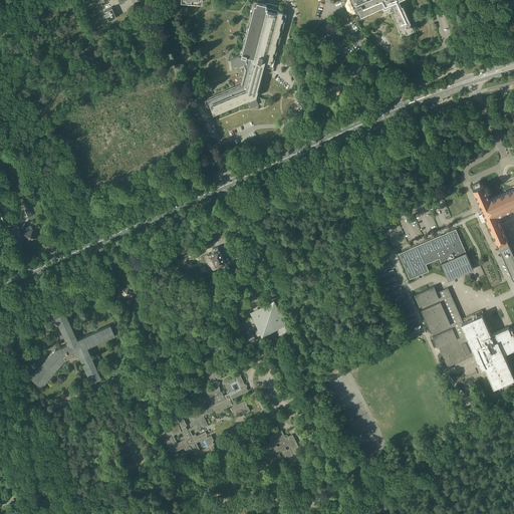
[(342,0),(340,1),(342,4),(346,2),(345,0),(346,0),(351,0),(354,5),(356,5),(356,6),(354,7),(354,8),(355,10),(356,12),(359,11),(361,16),(383,6),(384,8),(388,7),(391,6),(393,9),(391,10),(401,31),(402,30),(403,34),(407,32),(407,33),(409,32),(410,32),(412,31),(413,31),(415,29),(413,26),(413,25),(412,25),(410,23),(411,22),(403,5),(401,1),(400,0),(342,0)]
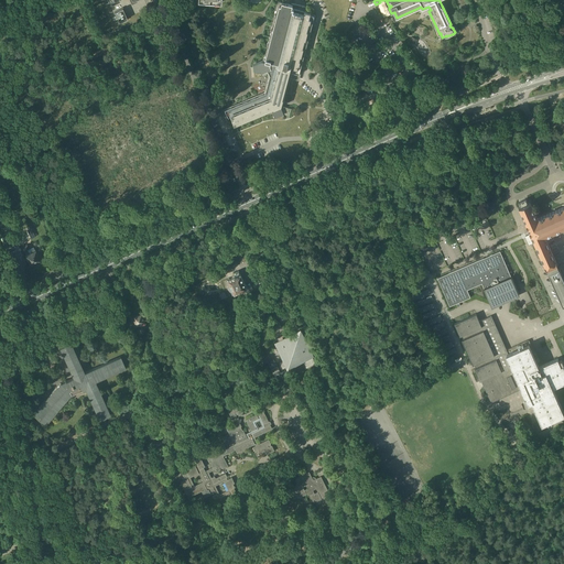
[(266,93),(225,110),(229,118),(231,117),(234,122),(235,122),(237,126),(272,111),(272,112),(275,118),(283,115),(284,115),(281,108),(281,107),(282,107),(282,106),(283,101),(291,74),(291,73),(291,72),(293,73),(293,72),(296,73),(297,69),(301,71),(315,15),(311,14),(311,13),(307,12),(306,12),(307,8),(305,7),(293,3),(293,6),(291,4),(286,3),(285,3),(285,8),(282,7),(280,6),(266,58),(267,58),(266,61),(262,60),(253,64),(253,71),(263,73),(268,71),(269,72),(270,75),(270,76),(267,89),(266,93)]
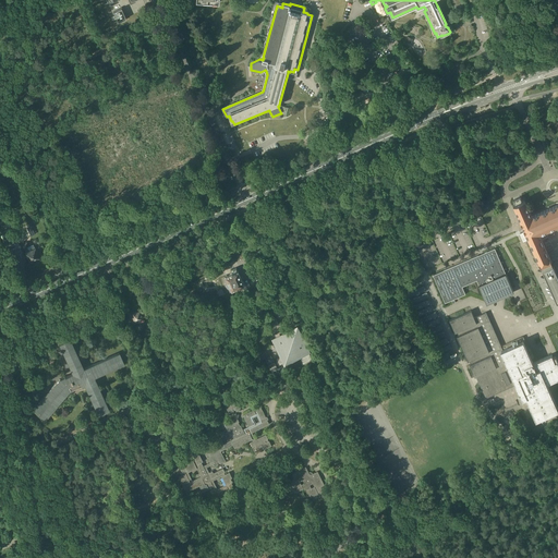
[(113,12),(118,22),(126,19),(121,9),(113,12)]
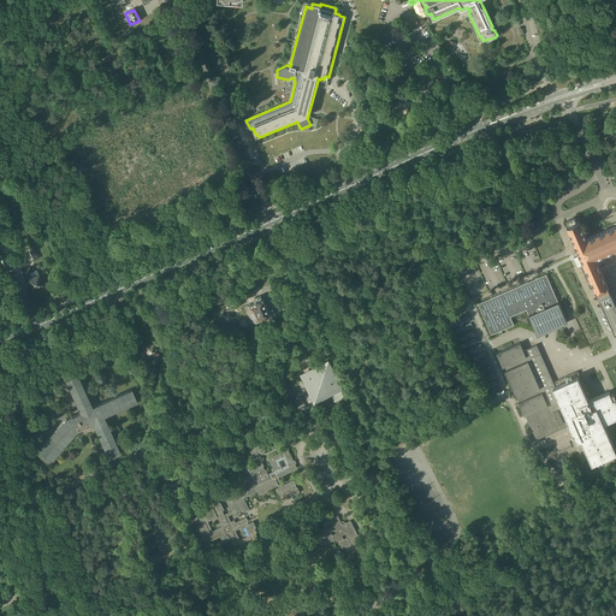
[(569,225),(567,226),(578,250),(579,252),(576,253),(578,256),(574,258),(578,266),(584,264),(599,297),(615,333),(615,302),(606,282),(608,282),(608,280),(606,280),(598,259),(598,258),(615,249),(615,225),(587,240),(579,220),(576,221),(575,218),(567,220),(569,225)]
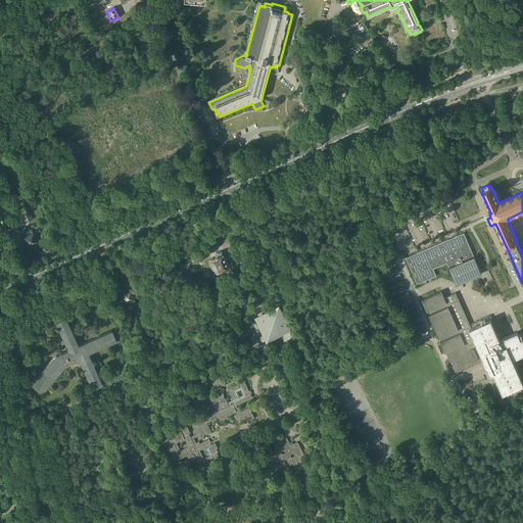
[(454,222),(458,220),(449,200),(445,202),(454,222)]
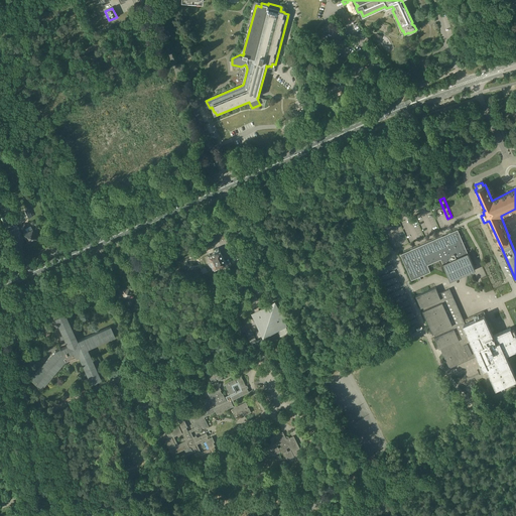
[(435,208),(431,210),(440,230),(444,228),(435,208)]
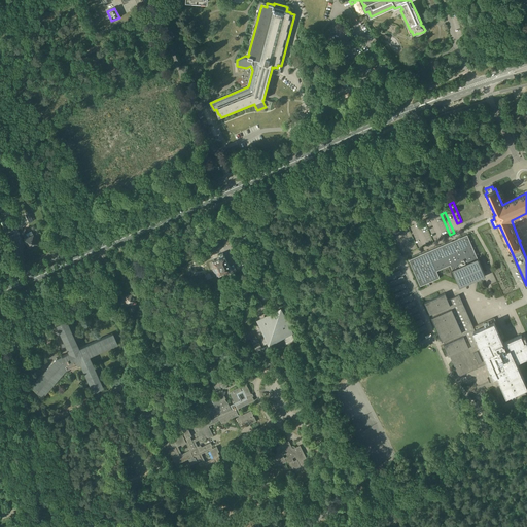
[(445,237),(449,235),(440,214),(435,216),(445,237)]
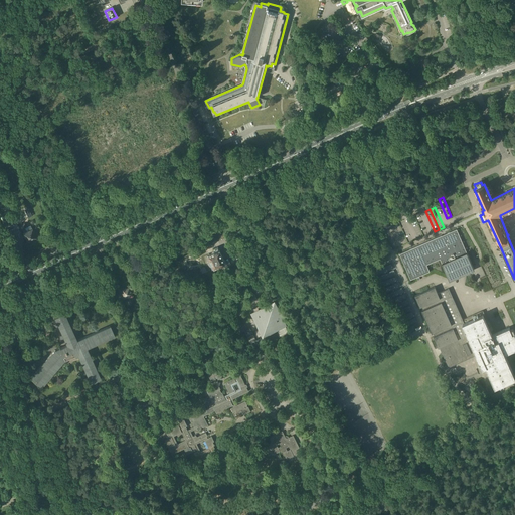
[(7,211),(0,214),(0,215),(5,227),(13,224),(7,211)]
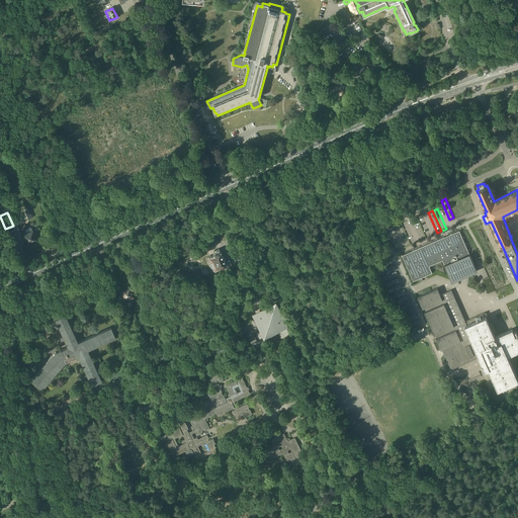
[(422,214),(418,217),(427,238),(431,236),(422,214)]
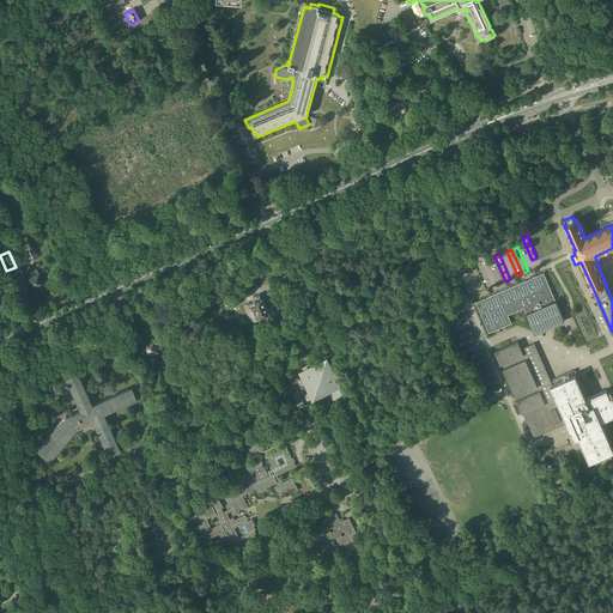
[(489,259),(498,284),(504,281),(493,256),(489,259)]
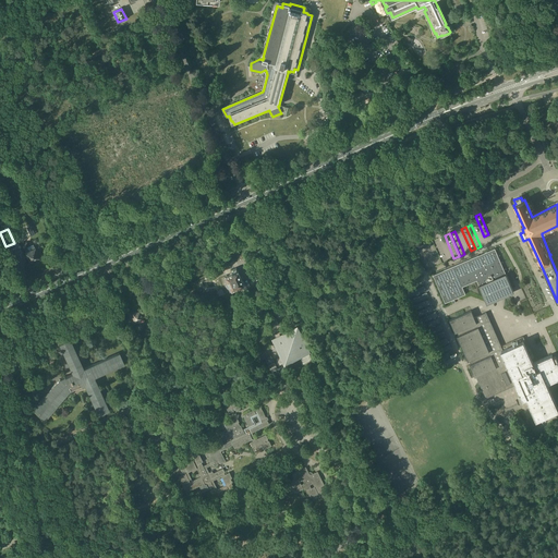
[(437,239),(433,241),(443,263),(447,261),(437,239)]
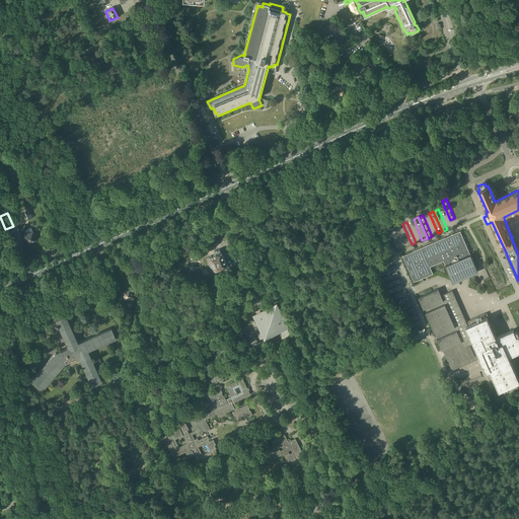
[(400,249),(389,224),(385,226),(396,251),(400,249)]
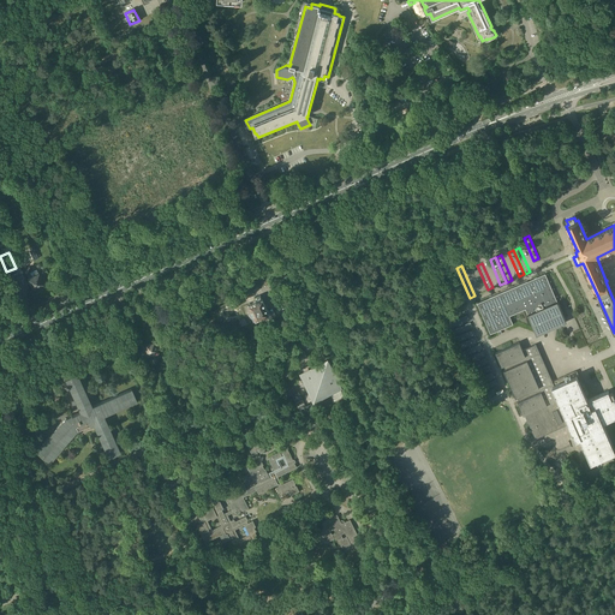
[(476,266),(471,268),(482,292),(487,291),(476,266)]
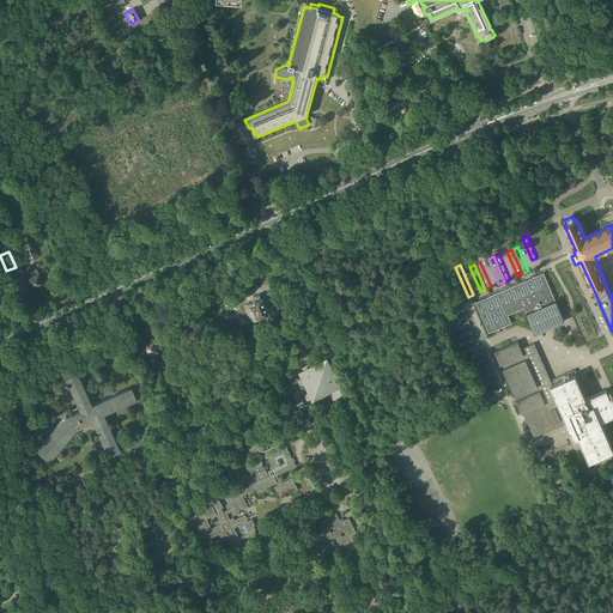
[(28,266),(24,267),(25,271),(32,287),(34,287),(35,287),(36,287),(37,286),(43,283),(47,281),(43,275),(41,277),(38,272),(38,273),(37,268),(30,272),(29,269),(28,266)]
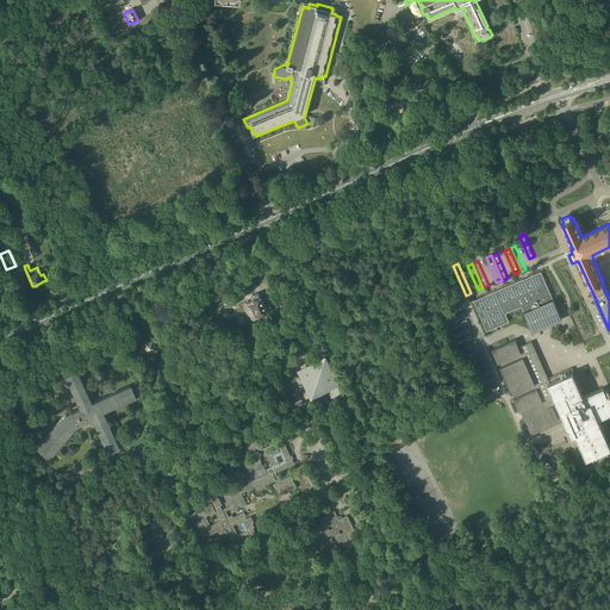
[(522,306),(533,331),(561,318),(560,317),(541,272),(528,278),(526,278),(473,300),(487,331),(509,322),(505,313),(522,306)]
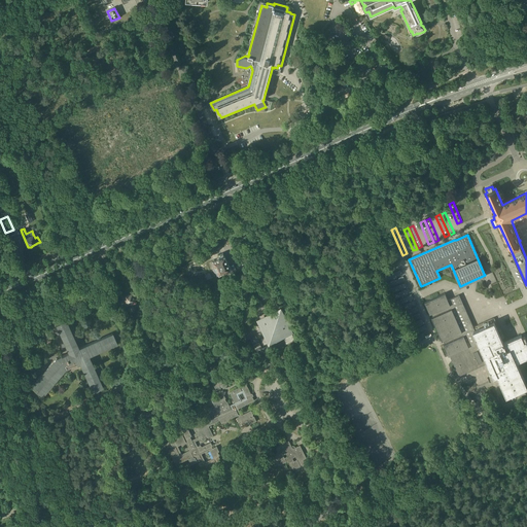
[(217,259),(213,261),(215,266),(215,268),(216,270),(217,271),(218,271),(219,275),(223,273),(224,274),(225,274),(225,275),(230,273),(229,271),(231,270),(225,256),(224,256),(223,252),(218,255),(219,257),(217,258),(217,259)]
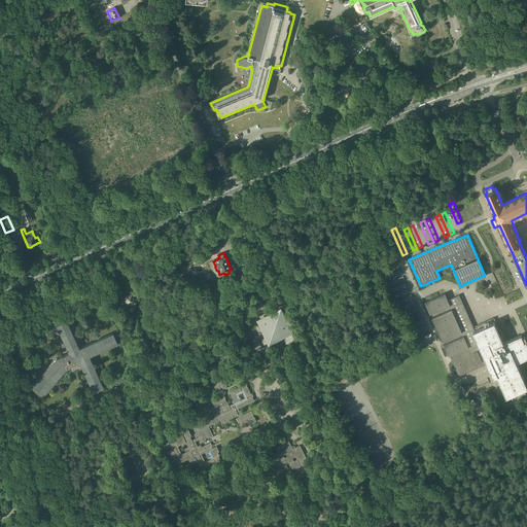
[(415,345),(432,336),(400,261),(374,273),(391,305),(394,307),(399,310),(415,345)]
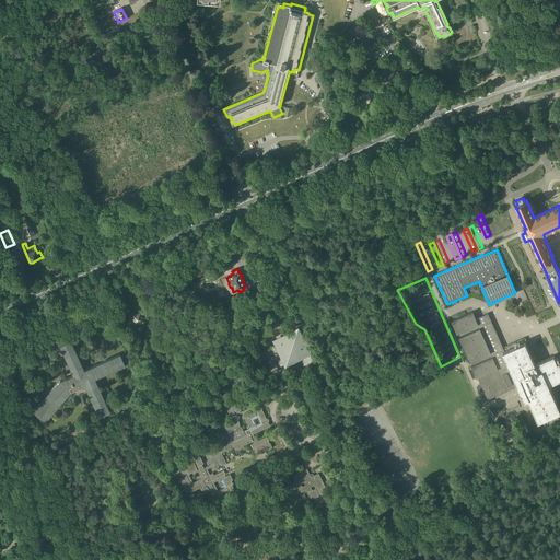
[(140,322),(144,321),(141,312),(137,314),(133,315),(137,324),(139,323),(140,324),(141,323),(140,322)]
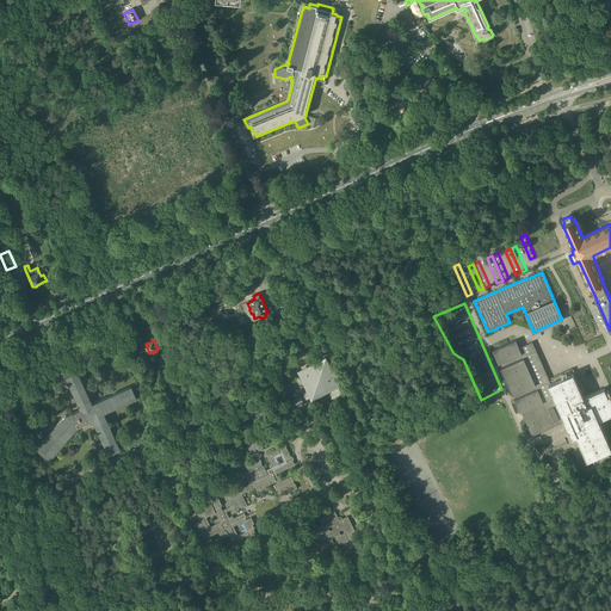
[(503,368),(500,368),(513,395),(514,395),(516,399),(514,399),(520,413),(522,413),(532,436),(565,421),(572,438),(576,436),(587,461),(610,449),(610,446),(599,420),(610,414),(610,396),(610,395),(610,394),(609,390),(606,392),(605,388),(584,397),(572,369),(561,374),(562,377),(551,383),(532,341),(519,347),(516,340),(493,351),(499,364),(500,364),(503,368)]
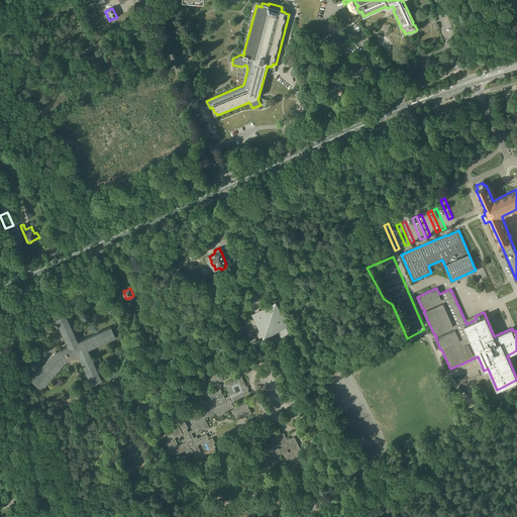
[(256,332),(260,338),(278,330),(282,339),(292,335),(278,304),(271,307),(272,309),(270,310),(269,308),(255,314),(263,329),(256,332)]
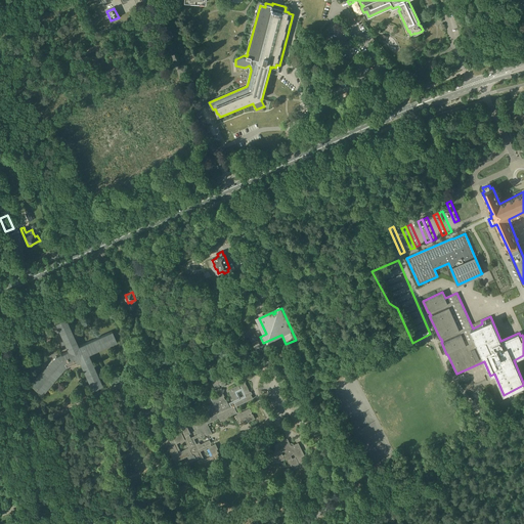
[(56,322),(69,351),(57,356),(34,382),(32,384),(42,393),(66,366),(67,366),(77,362),(80,360),(92,389),(102,385),(88,353),(116,341),(112,332),(79,347),(66,318),(56,322)]
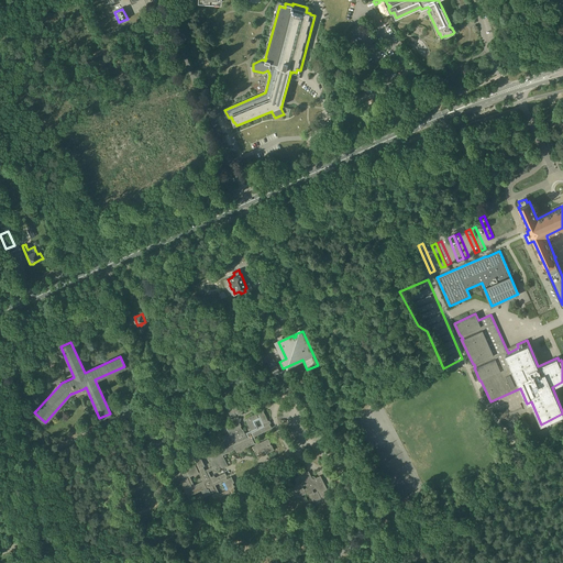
[(277,381),(289,375),(286,368),(280,372),(274,360),(268,363),(277,381)]
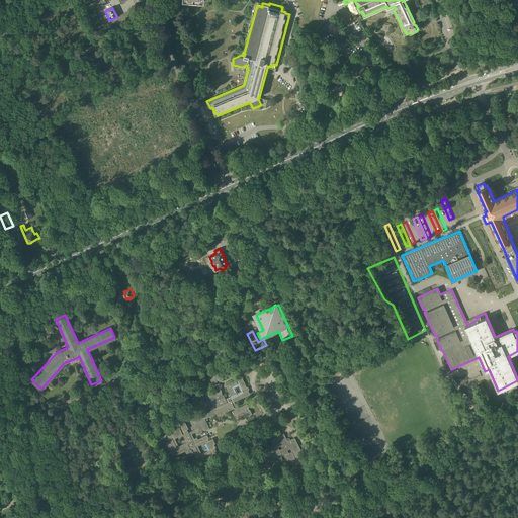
[(208,375),(213,383),(218,381),(219,380),(220,380),(224,378),(220,370),(216,372),(216,373),(213,374),(213,373),(208,375)]
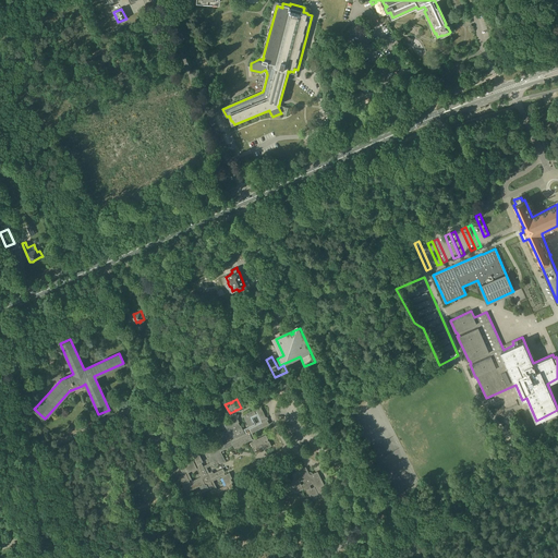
[(187,462),(189,464),(185,465),(185,466),(181,470),(182,472),(181,473),(182,475),(179,476),(186,492),(198,486),(196,483),(197,482),(203,492),(214,486),(215,488),(210,490),(216,500),(233,493),(231,488),(234,487),(232,483),(233,482),(231,478),(232,477),(230,472),(226,474),(225,472),(226,472),(223,468),(214,473),(213,471),(209,472),(207,468),(213,464),(214,468),(219,464),(218,464),(220,463),(226,461),(221,451),(233,445),(235,448),(253,439),(254,440),(251,443),(253,447),(254,448),(254,449),(256,453),(263,450),(264,449),(265,449),(273,446),(269,440),(269,441),(268,439),(266,434),(256,439),(253,433),(269,424),(261,407),(256,409),(256,410),(255,410),(254,410),(243,415),(250,426),(243,429),(241,425),(239,422),(240,422),(238,417),(225,423),(232,439),(225,444),(223,441),(204,451),(206,456),(208,455),(209,457),(208,457),(210,462),(204,466),(202,462),(204,461),(198,452),(193,455),(196,460),(194,461),(193,460),(187,462)]
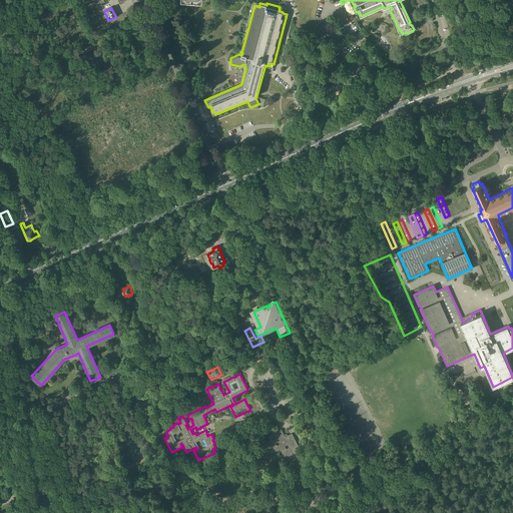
[(300,462),(301,461),(298,454),(299,454),(296,447),(299,446),(293,433),(288,435),(288,434),(286,434),(285,434),(282,429),(269,435),(270,436),(269,437),(270,439),(265,442),(265,444),(259,447),(259,448),(255,450),(259,457),(263,455),(263,456),(271,452),(270,451),(271,450),(273,453),(280,449),(283,450),(287,457),(289,456),(290,458),(289,458),(292,465),(293,465),(295,469),(302,465),(300,462)]
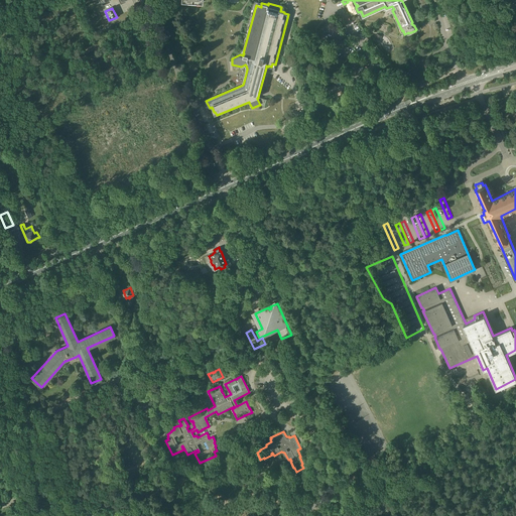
[(154,440),(156,439),(152,433),(147,435),(151,442),(154,440)]
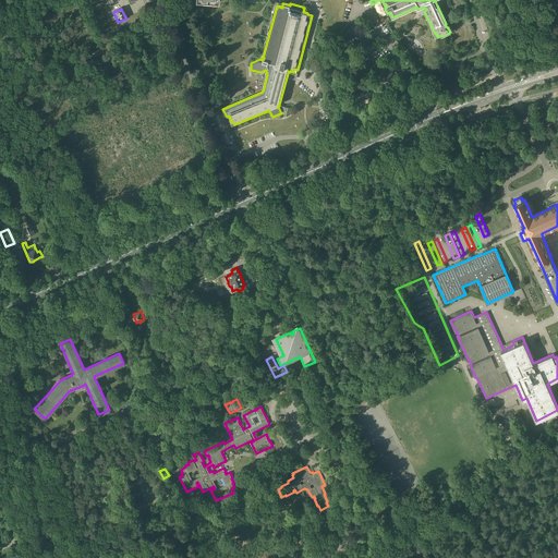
[(298,522),(305,519),(302,511),(293,514),(298,522)]
